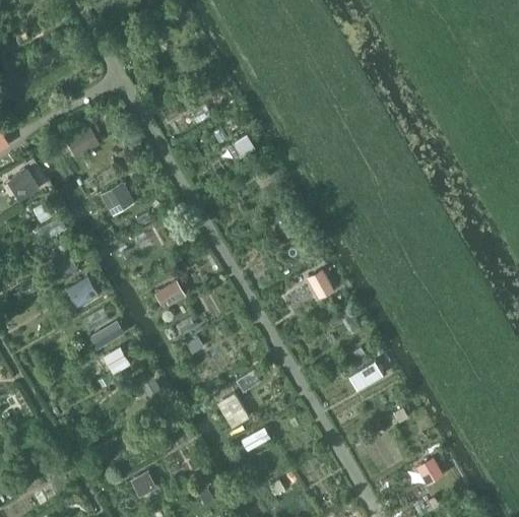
[(180,81),(170,86),(175,95),(185,90),(180,81)]
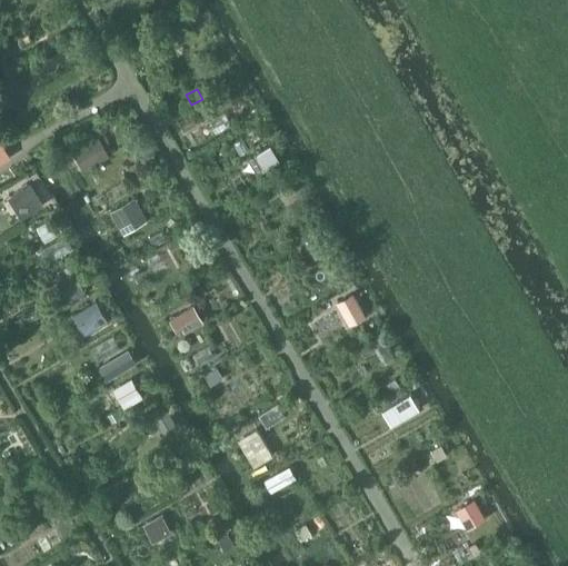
[(255,132),(247,137),(251,144),(259,139),(255,132)]
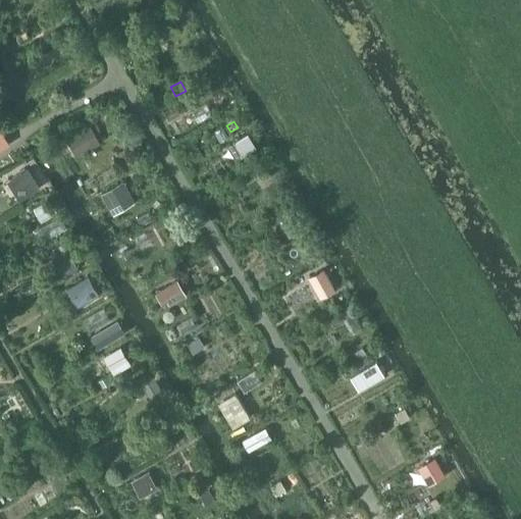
[(88,127),(64,142),(72,156),(74,159),(92,149),(98,146),(90,132),(88,127)]
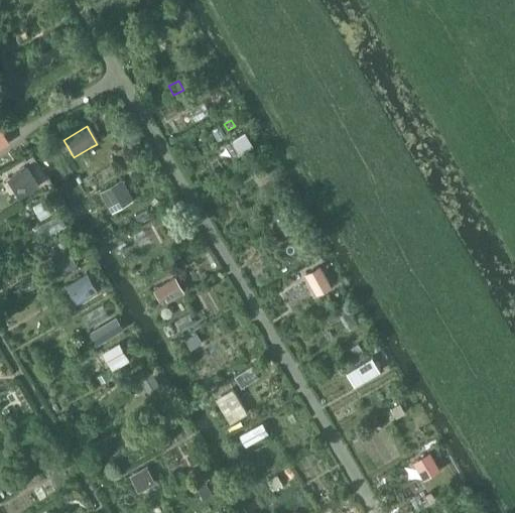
[(0,149),(9,144),(0,129),(0,149)]
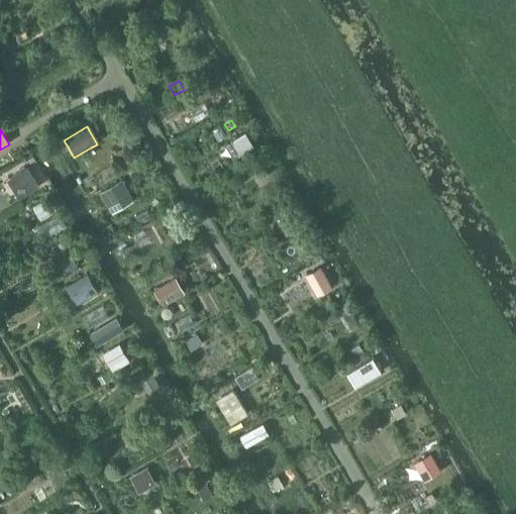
[(243,134),(229,142),(239,158),(252,149),(243,134)]
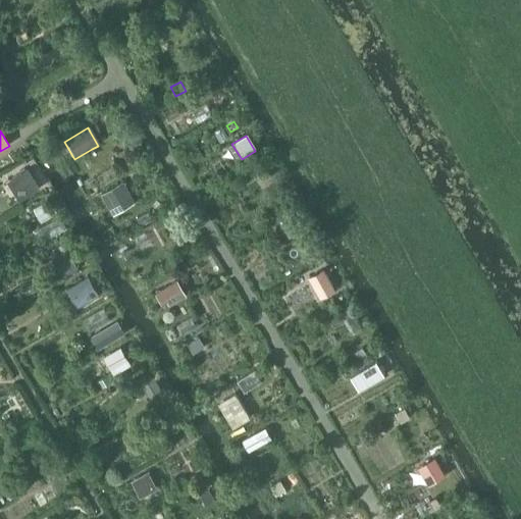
[(28,170),(6,184),(18,203),(40,191),(28,170)]
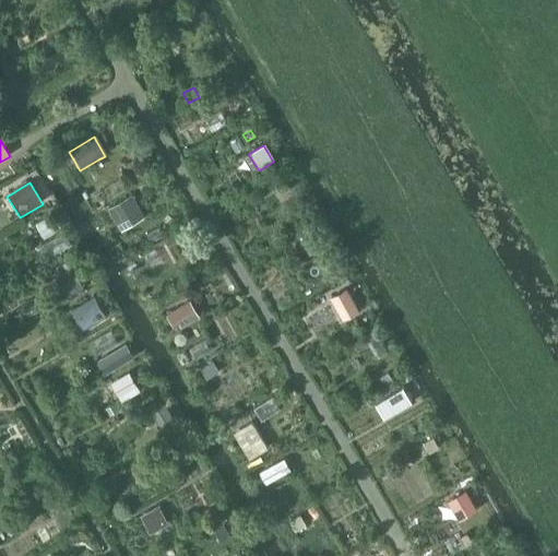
[(37,191),(43,200),(49,196),(44,187),(37,191)]
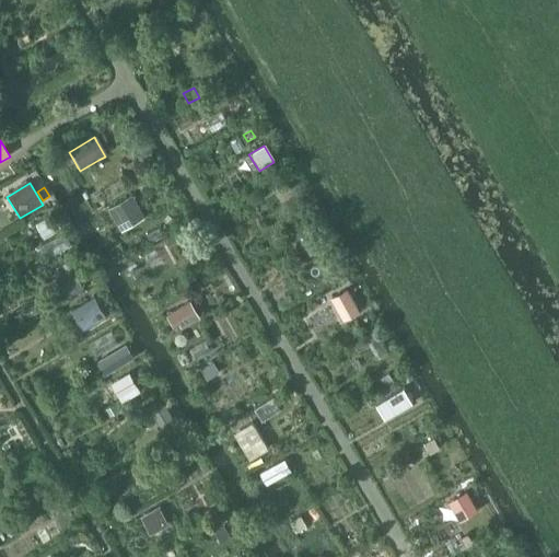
[(131,197),(107,211),(116,227),(140,213),(131,197)]
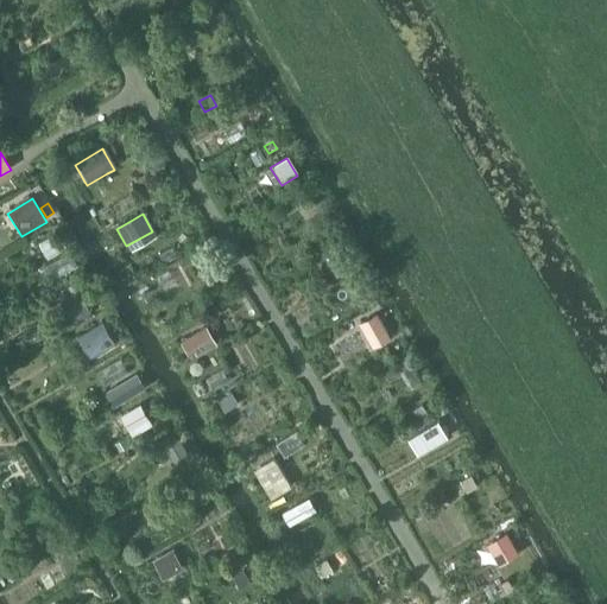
[(57,234),(38,246),(48,261),(67,249),(62,241),(65,240),(62,234),(58,236),(57,234)]
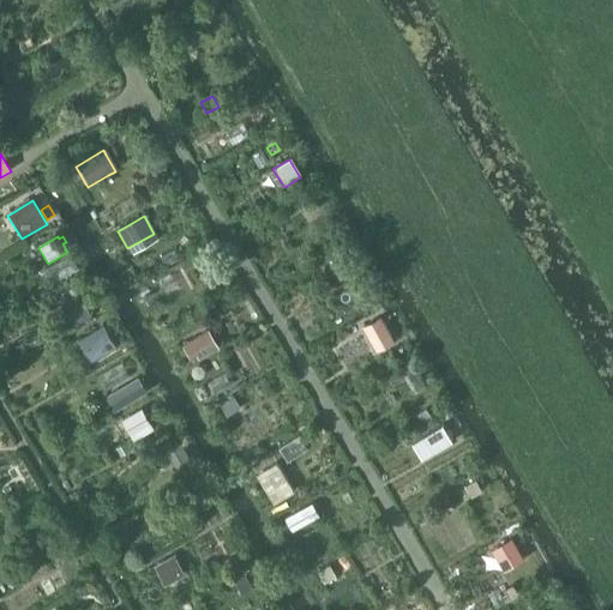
[(344,259),(330,267),(338,283),(352,276),(348,270),(350,269),(344,259)]
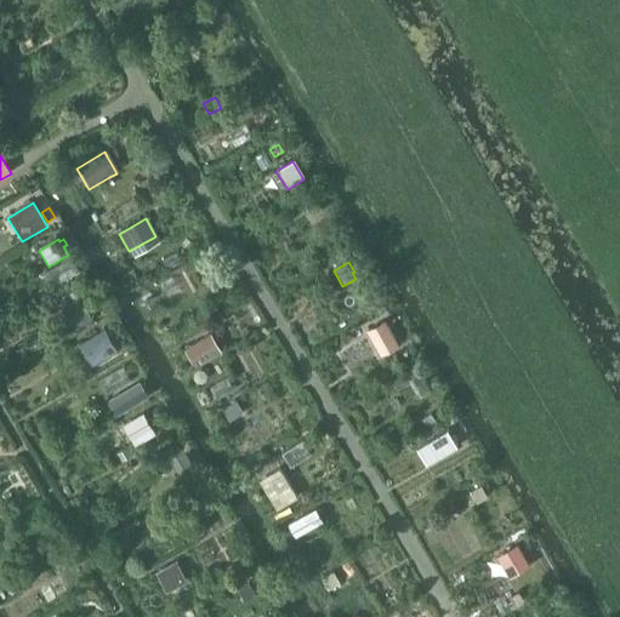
[(53,291),(79,276),(72,263),(46,276),(53,291)]
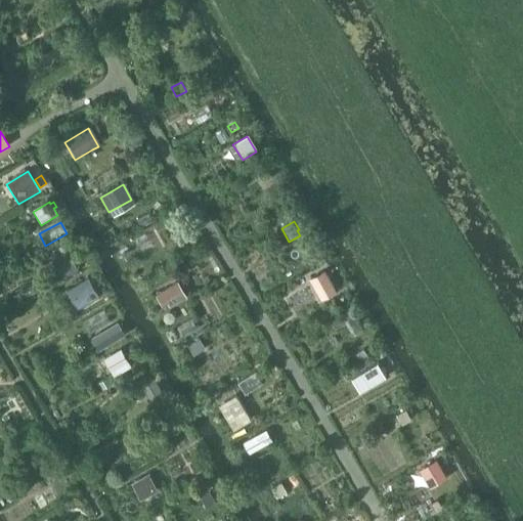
[(160,249),(153,237),(138,246),(145,258),(160,249)]
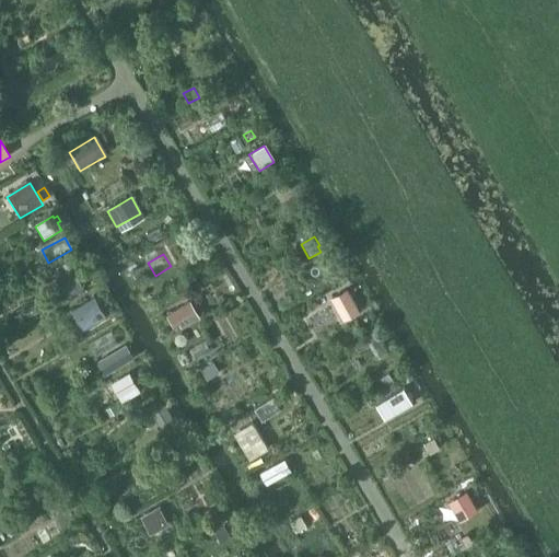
[(67,264),(56,270),(58,274),(70,293),(72,298),(83,291),(67,264)]
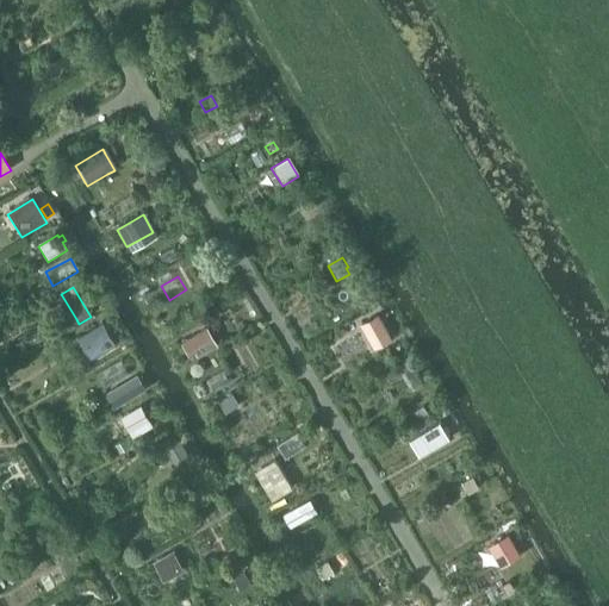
[(356,298),(350,287),(342,292),(348,303),(356,298)]
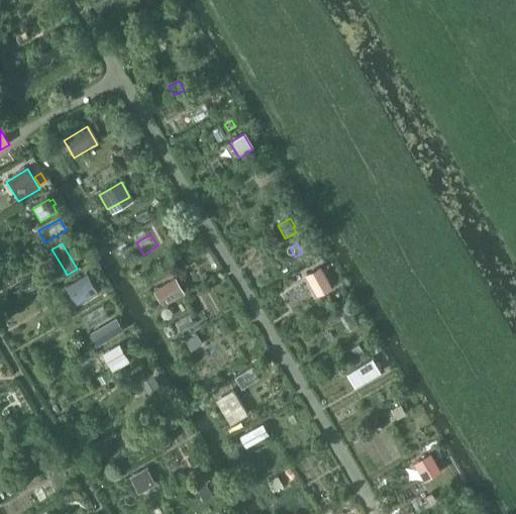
[(320,269),(304,278),(316,298),(331,290),(320,269)]
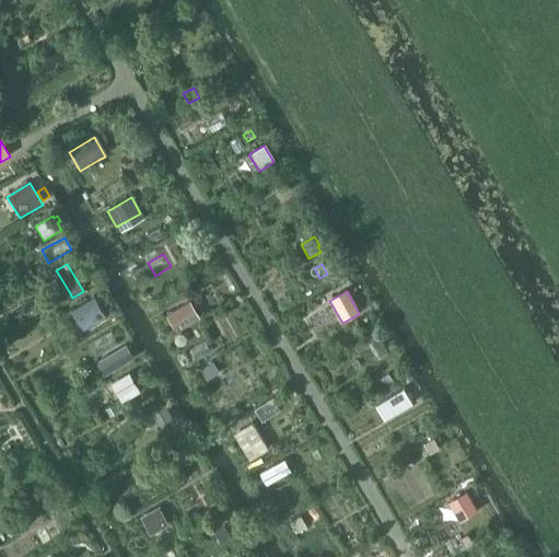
[(94,298),(72,311),(84,331),(106,317),(94,298)]
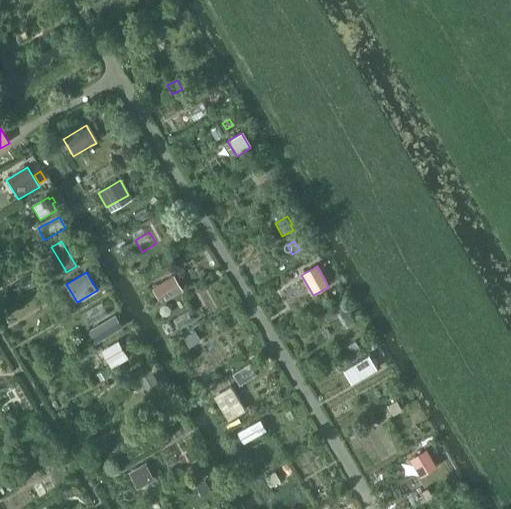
[(173,277),(152,290),(158,300),(163,297),(166,302),(182,292),(173,277)]
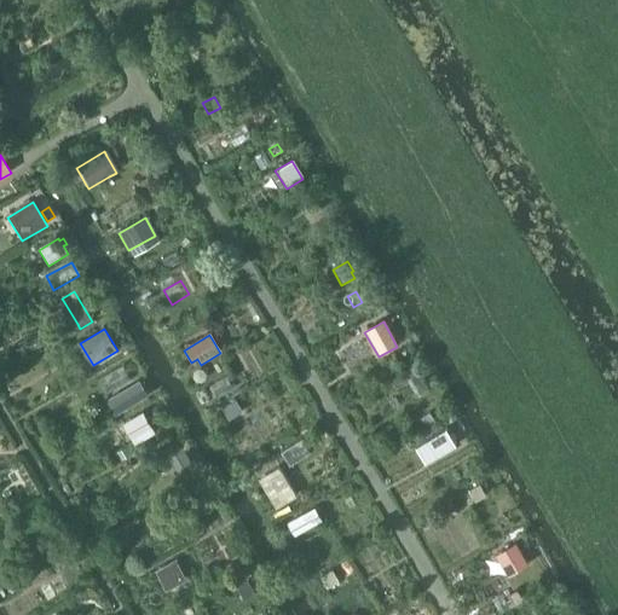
[(386,371),(381,363),(374,367),(377,376),(386,371)]
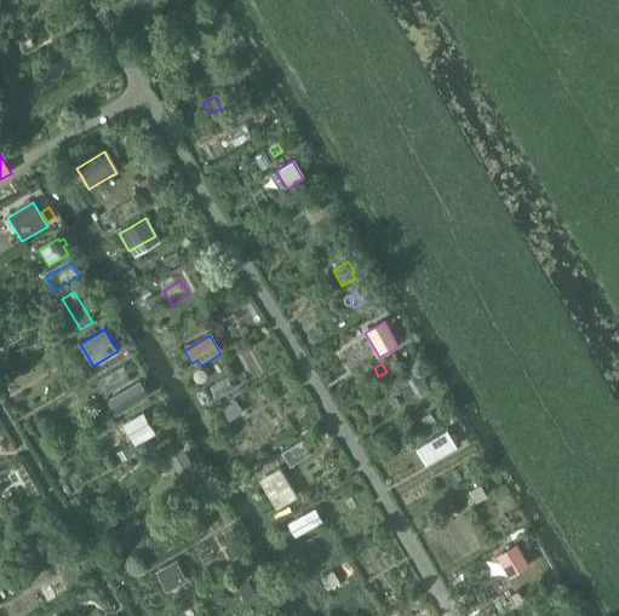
[(105,398),(131,384),(122,370),(98,384),(105,398)]
